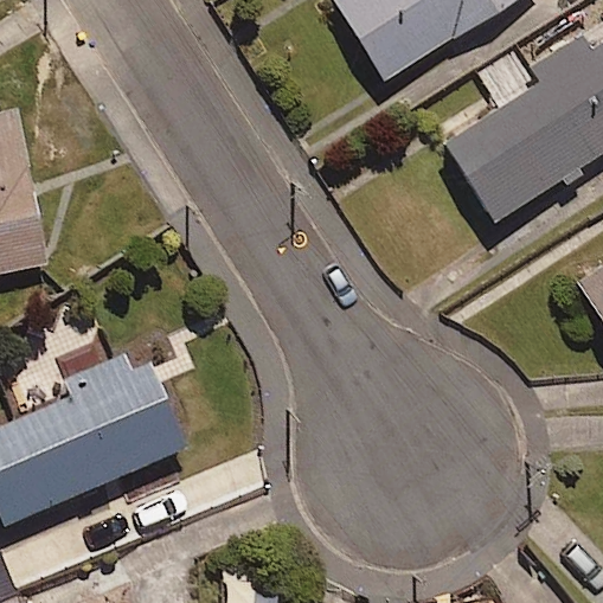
[(333,0),(385,81),(510,0),(333,0)]
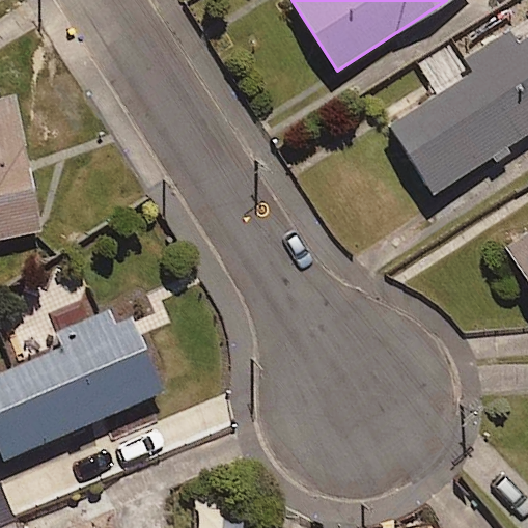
[(476,71),(391,126),(434,190),(527,128),(527,31),(520,37),(513,28),(468,58),(476,71)]
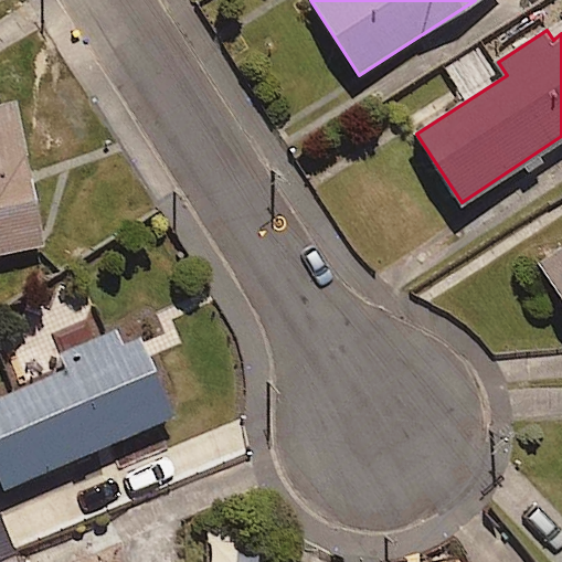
[(0,253),(45,244),(17,101),(0,104),(0,253)]
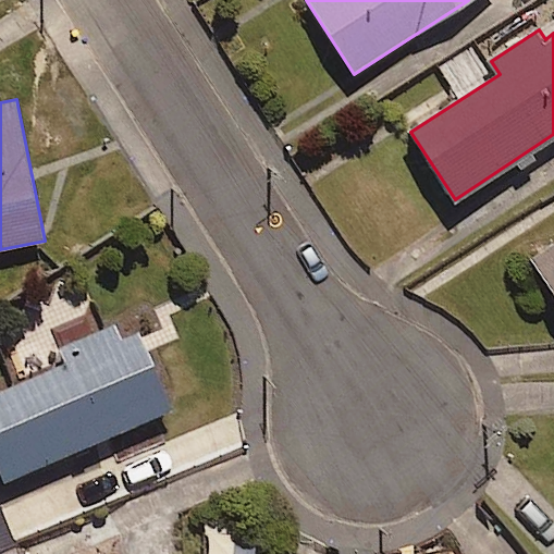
[(553,243),(531,258),(553,294),(553,243)]
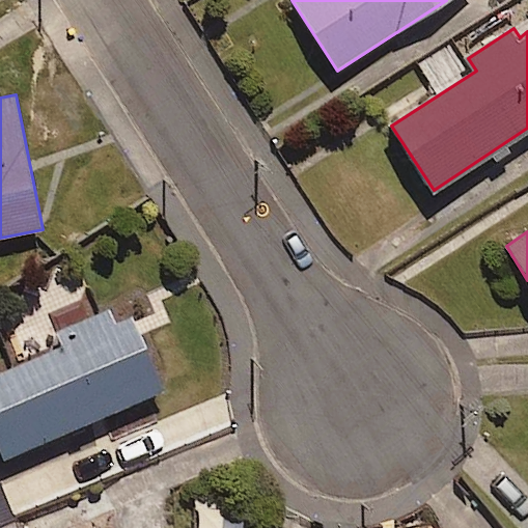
[(60,349),(0,372),(0,451),(3,459),(164,392),(132,315),(115,322),(109,308),(53,331),(60,349)]
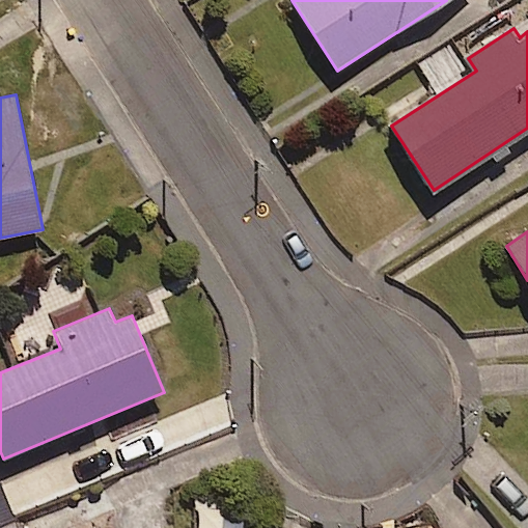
[(0,527),(15,522),(0,487),(0,527)]
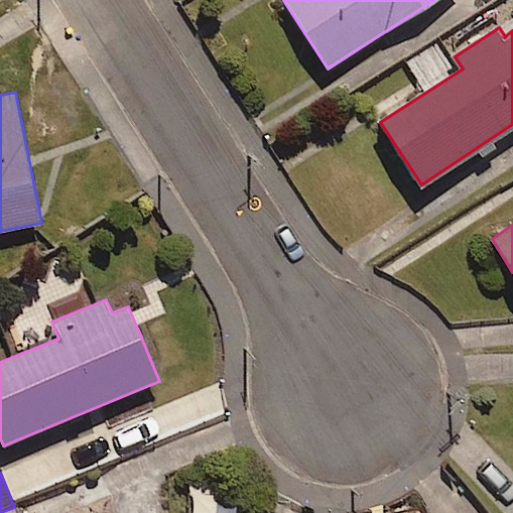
All buildings are outlined.
